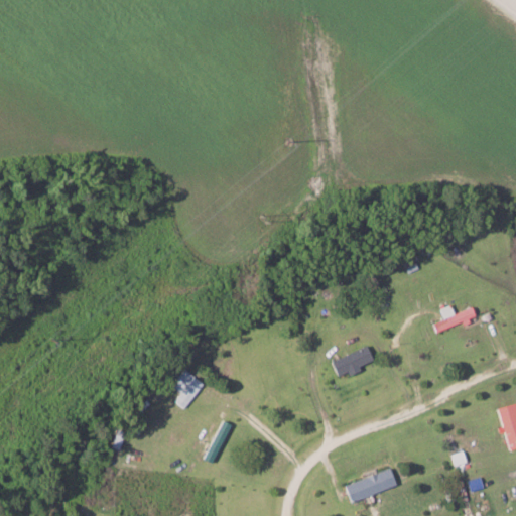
[(416,268),(410,254),(399,259),(406,273),(416,268)]
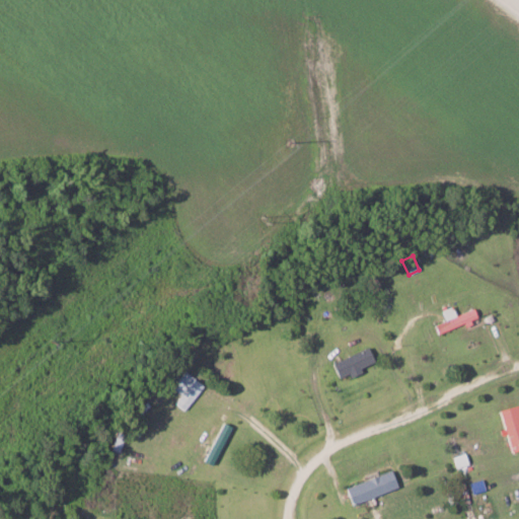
[(461,323),(462,324),(476,318),(471,307),(454,314),(450,305),(439,310),(443,320),(432,324),(435,334),(461,323)]
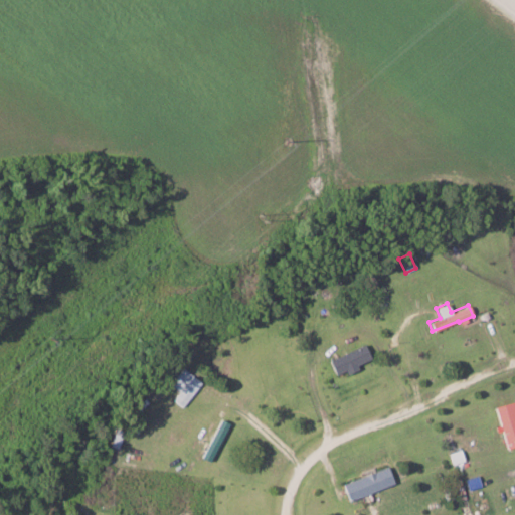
[(357,369),(355,364),(369,360),(365,346),(327,358),(332,375),(344,371),(345,373),(357,369)]
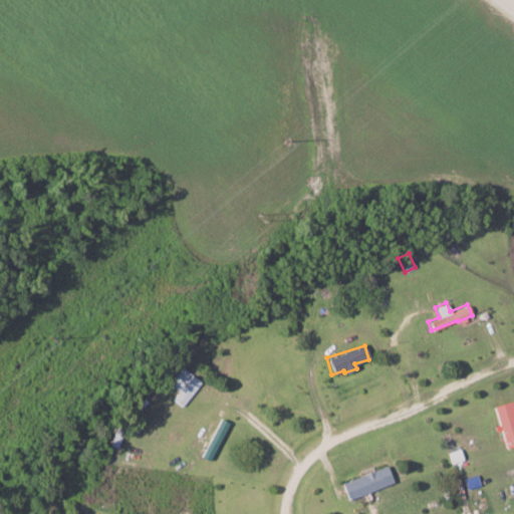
[(181,408),(201,381),(181,366),(168,383),(178,391),(171,400),(181,408)]
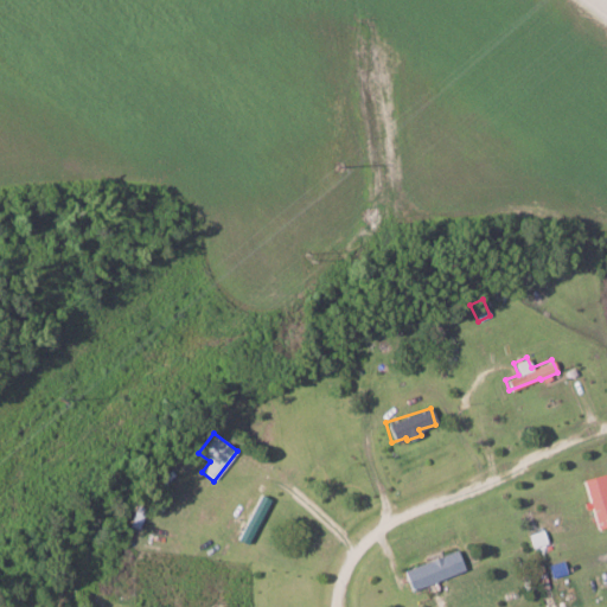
[(606,473),(581,479),(588,505),(589,505),(595,529),(606,525),(606,473)]
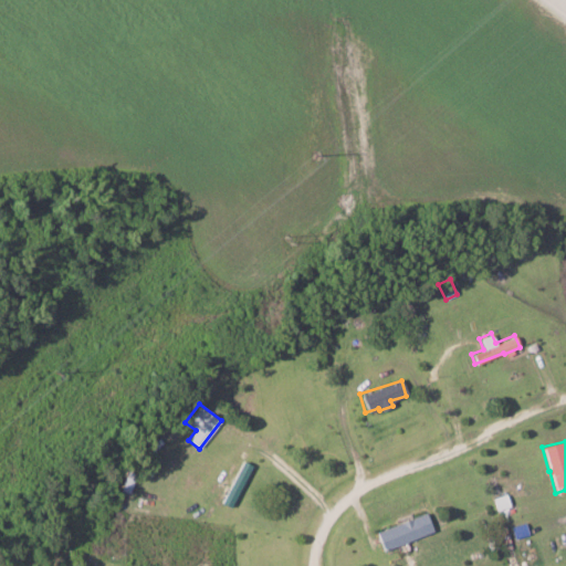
[(229,507),(250,464),(240,460),(219,502),(229,507)]
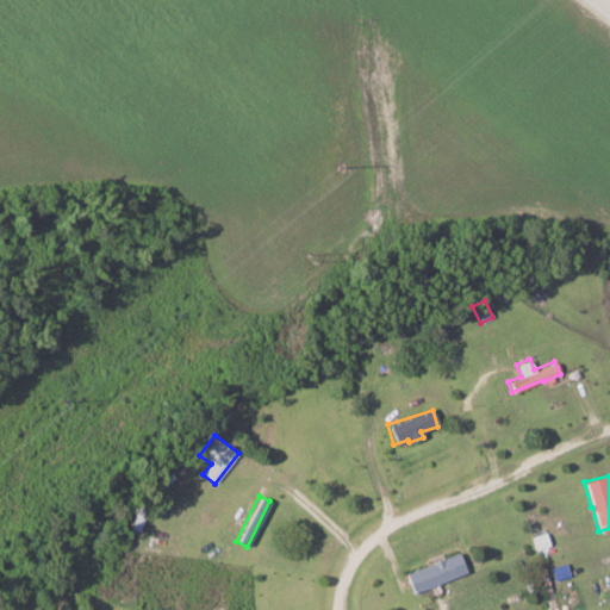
[(403,573),(410,593),(466,573),(459,552),(403,573)]
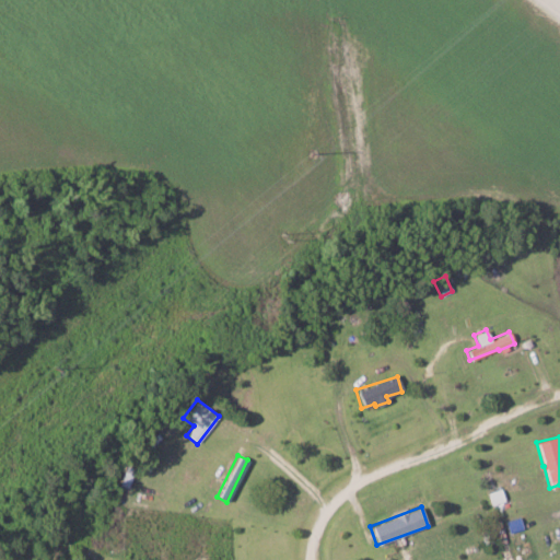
All buildings are outlined.
